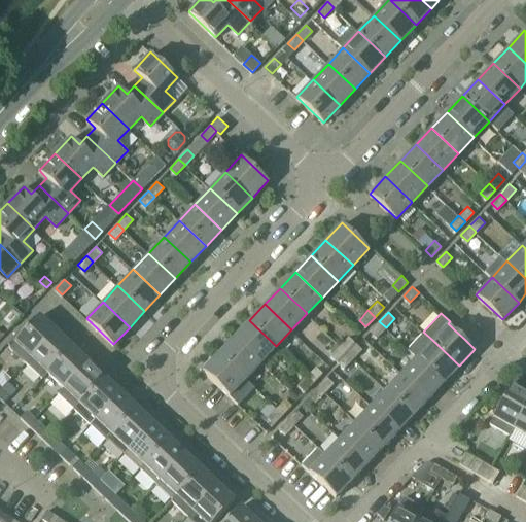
[(9,346),(26,361),(56,329),(39,314),(9,346)]
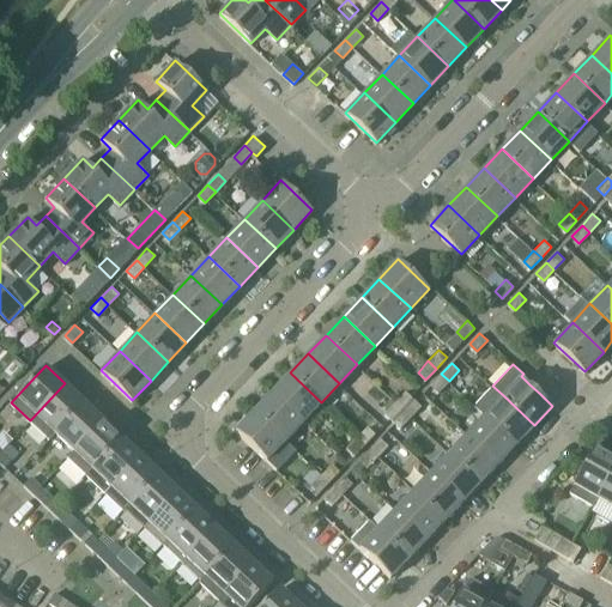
[(290,372),(272,392),(303,420),(321,402),(290,372)]
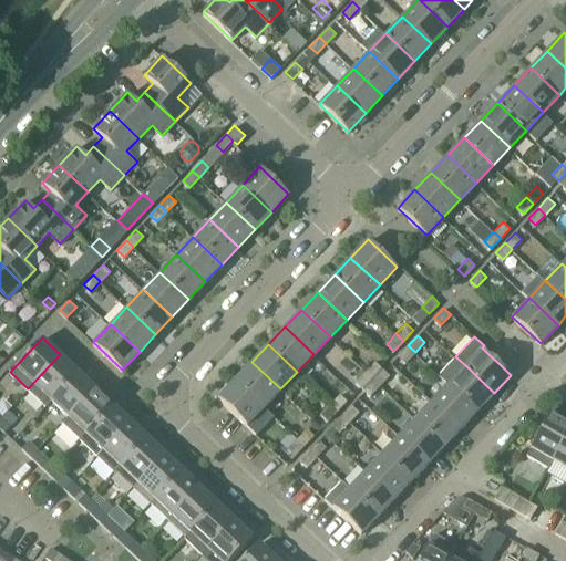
[(415,352),(408,345),(398,355),(405,362),(415,352)]
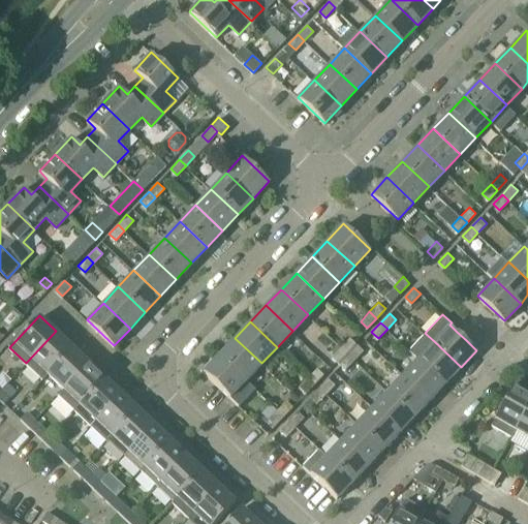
[(42,378),(48,372),(72,346),(56,331),(26,363),(42,378)]
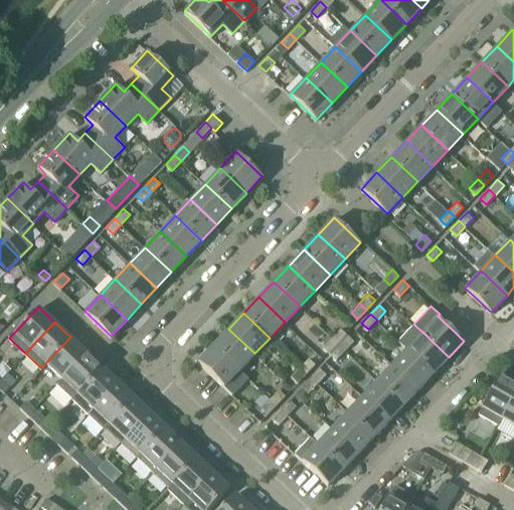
[(340,328),(332,337),(338,343),(347,334),(340,328)]
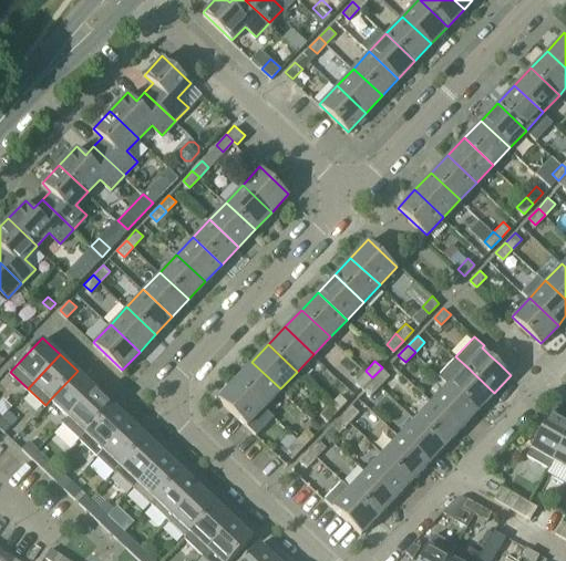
[(251,362),(236,378),(265,406),(280,388),(251,362)]
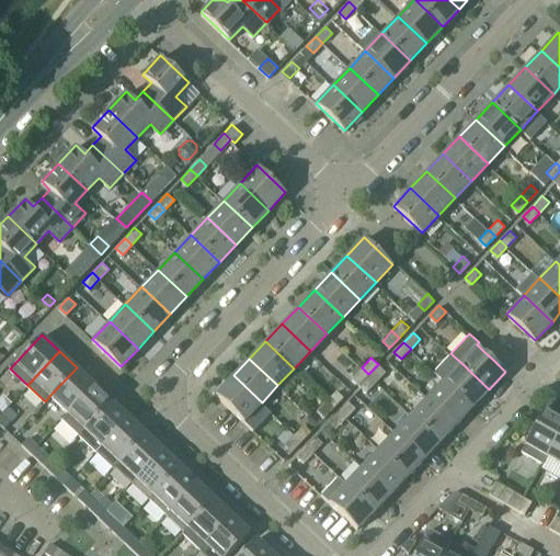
[(460,362),(444,379),(472,407),(489,389),(460,362)]
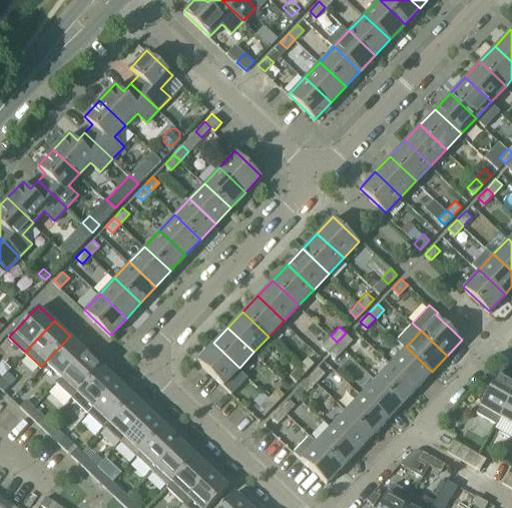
[(346,333),(337,342),(344,348),(353,339),(346,333)]
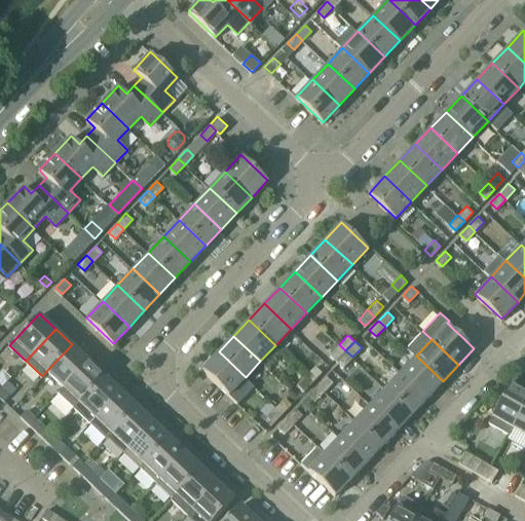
[(47,370),(64,385),(88,360),(72,344),(47,370)]
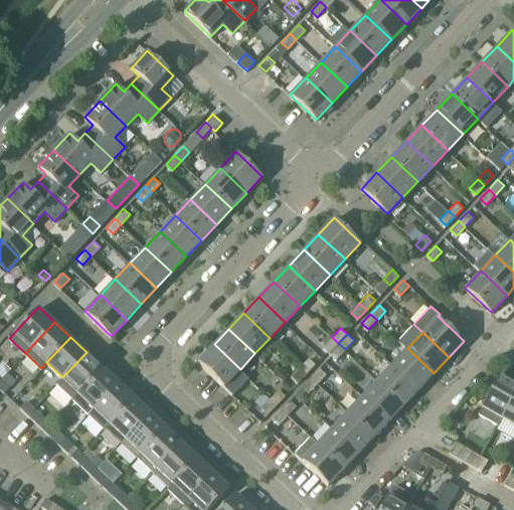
[(323,346),(330,352),(338,343),(332,337),(323,346)]
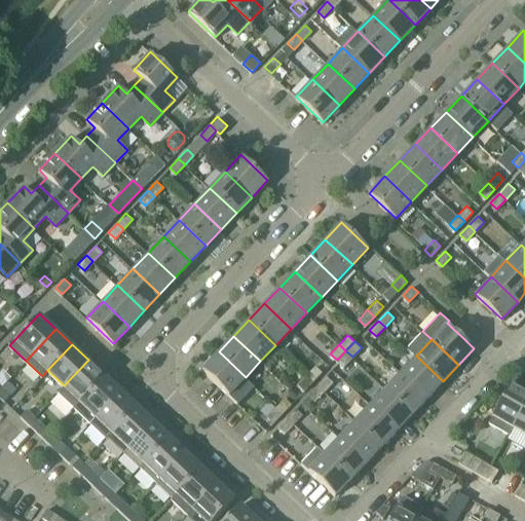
[(345,350),(337,360),(343,366),(352,357),(345,350)]
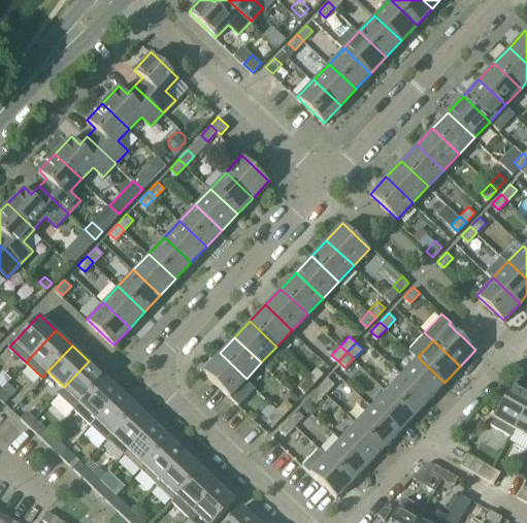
[(246,379),(220,353),(203,370),(230,396),(246,379)]
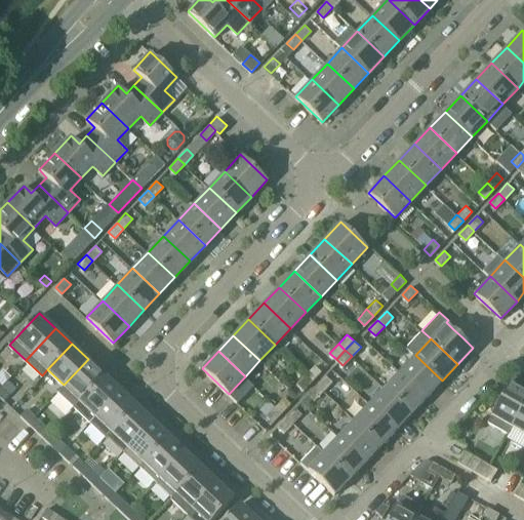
[(415,355),(400,371),(427,396),(442,381),(415,355)]
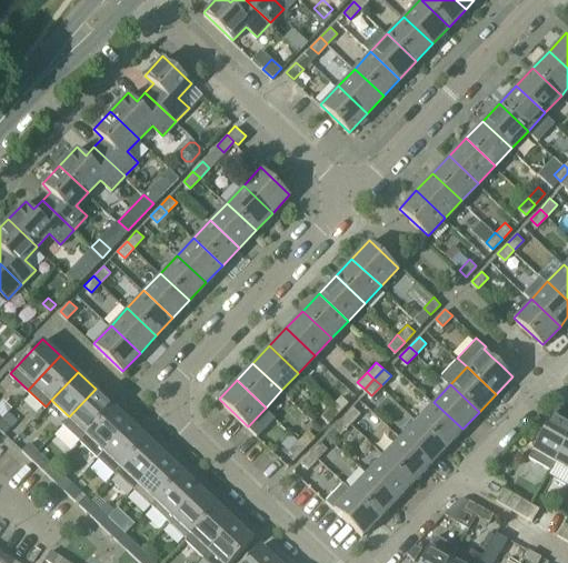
[(69,416),(87,433),(112,405),(96,389),(69,416)]
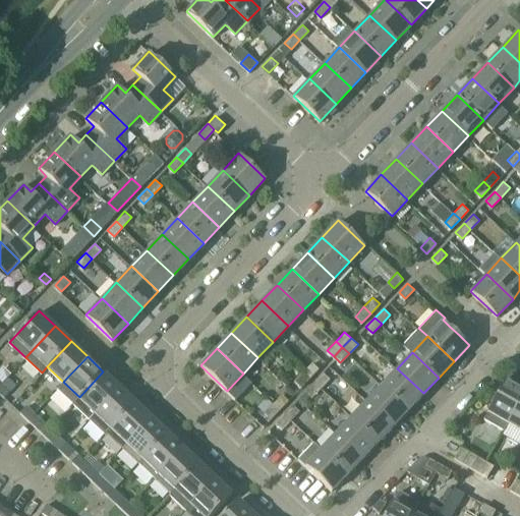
[(312,361),(303,370),(309,377),(319,367),(312,361)]
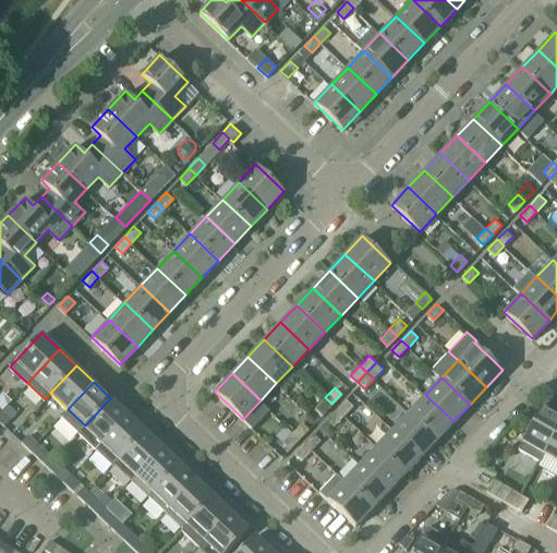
[(425,395),(409,411),(437,439),(453,421),(425,395)]
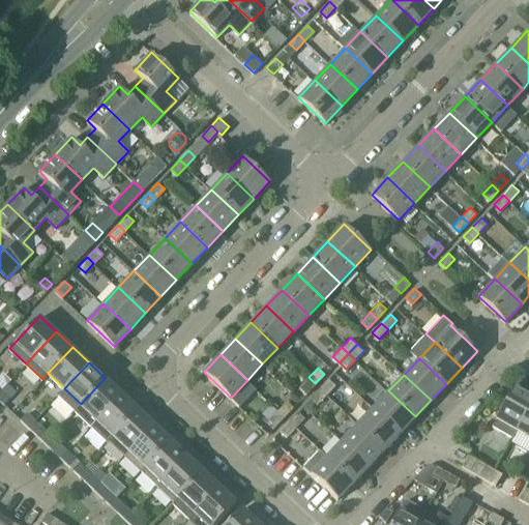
[(315,383),(309,377),(299,386),(306,392),(315,383)]
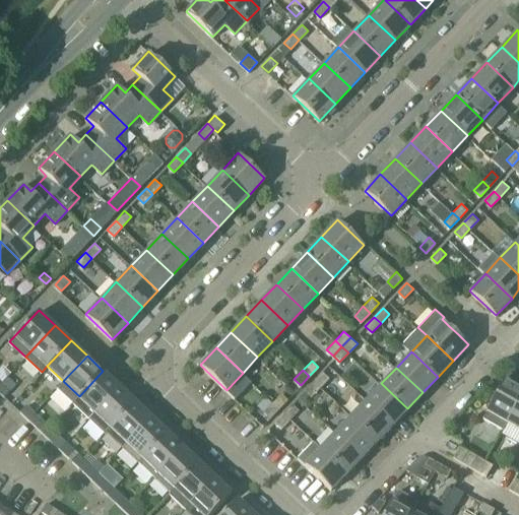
[(73,402),(89,416),(119,385),(103,371),(79,396),(73,402)]
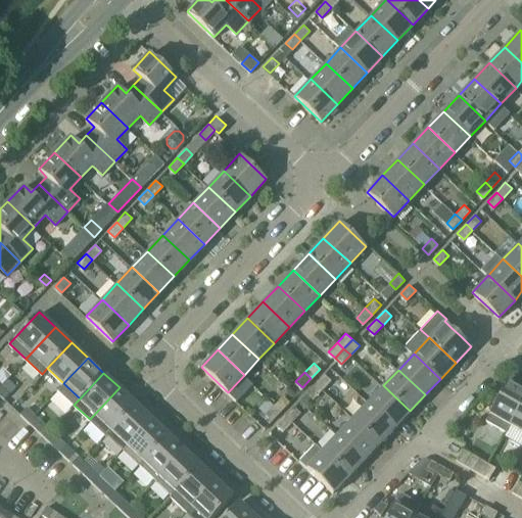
[(325,373),(316,382),(322,388),(331,379),(325,373)]
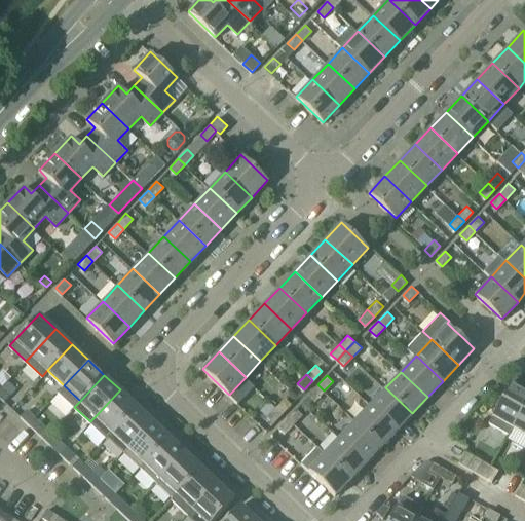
[(492,414),(513,426),(524,404),(524,389),(511,382),(492,414)]
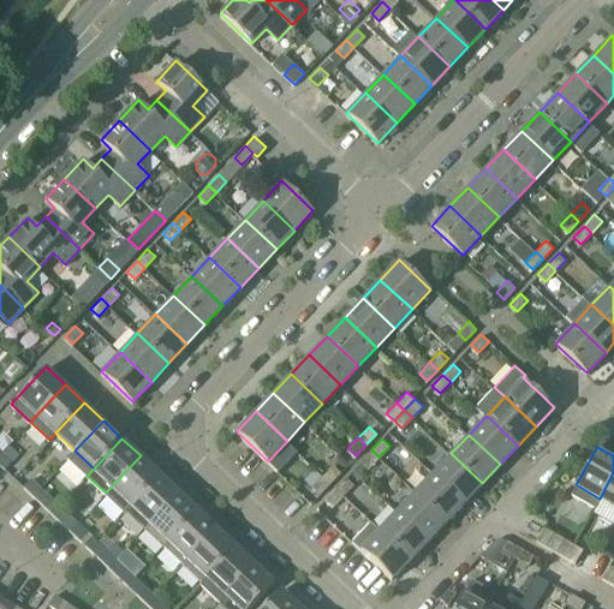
[(379,457),(371,449),(361,460),(369,469),(379,457)]
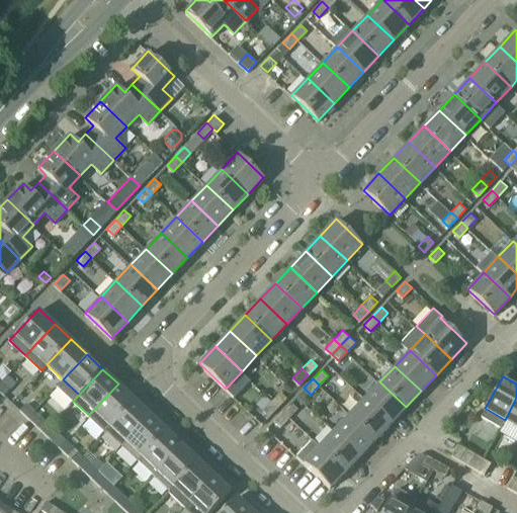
[(2,379),(0,381),(0,390),(4,394),(10,387),(2,379)]
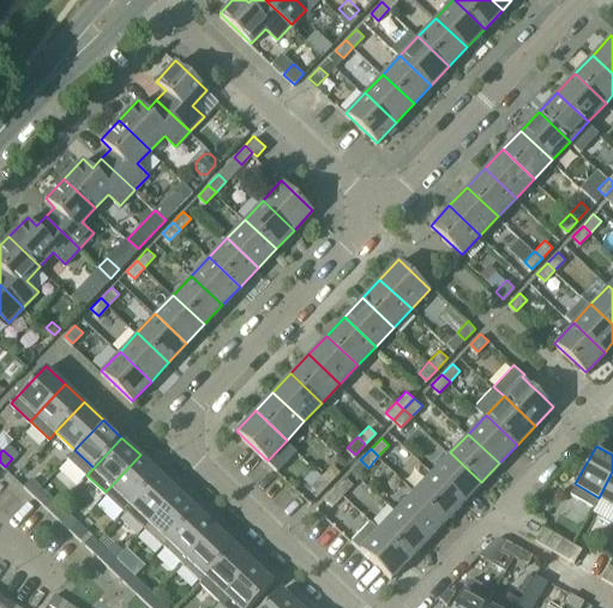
[(450,452),(432,471),(463,501),(481,482),(450,452)]
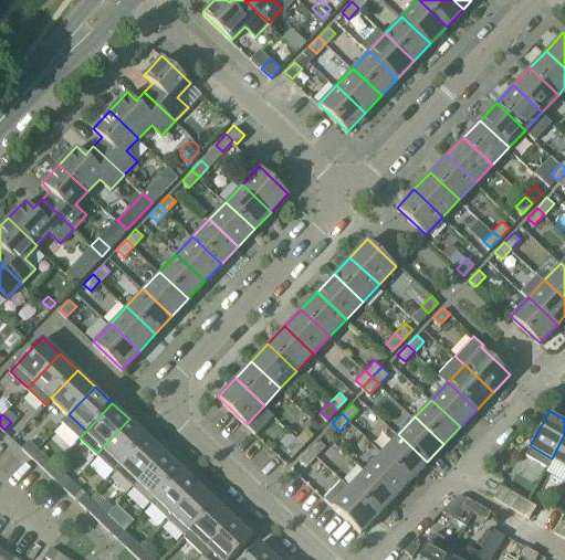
[(97,453),(114,469),(147,435),(129,419),(97,453)]
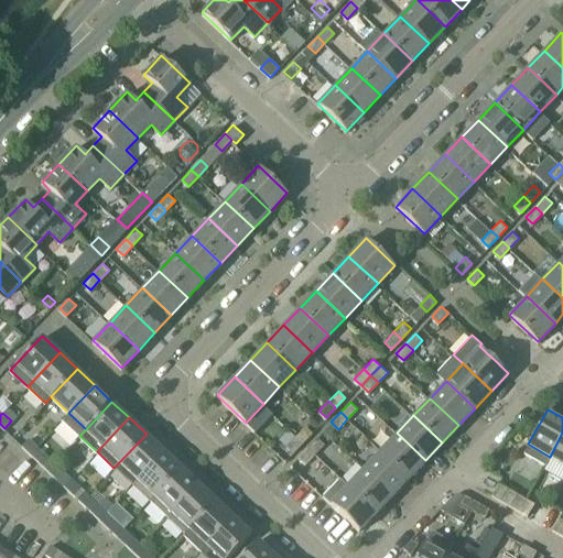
[(305,425),(295,435),(303,442),(312,431),(305,425)]
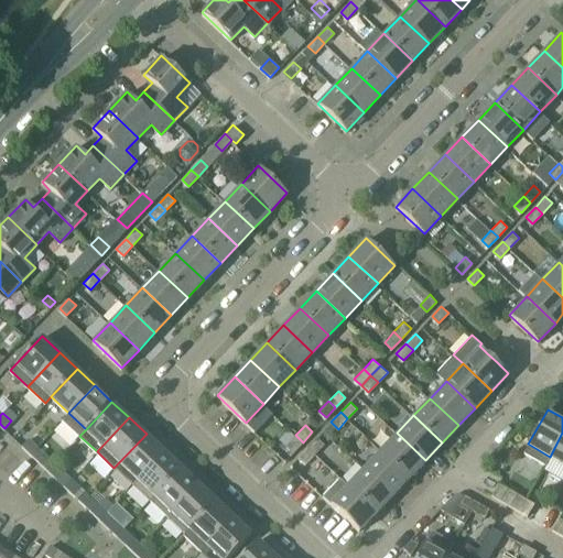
[(397,433),(380,450),(409,477),(425,460),(397,433)]
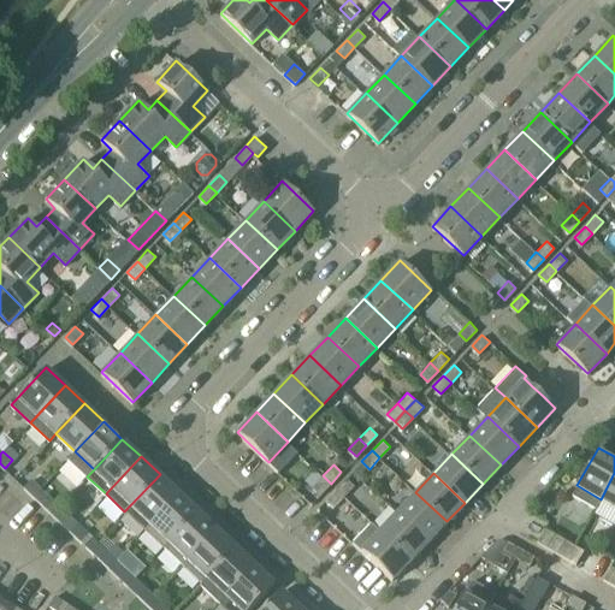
[(614,473),(601,499),(614,507),(614,473)]
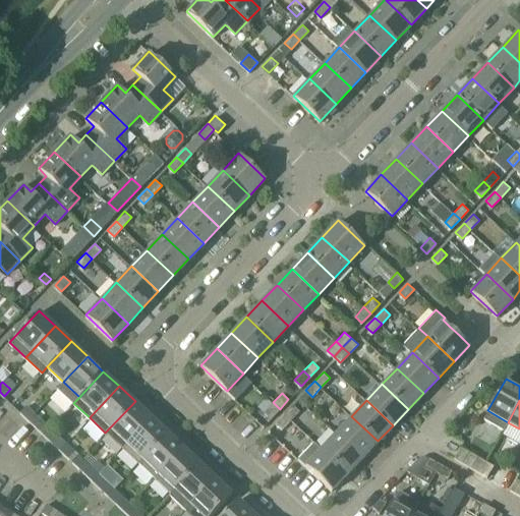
[(105,433),(121,448),(152,416),(135,401),(105,433)]
